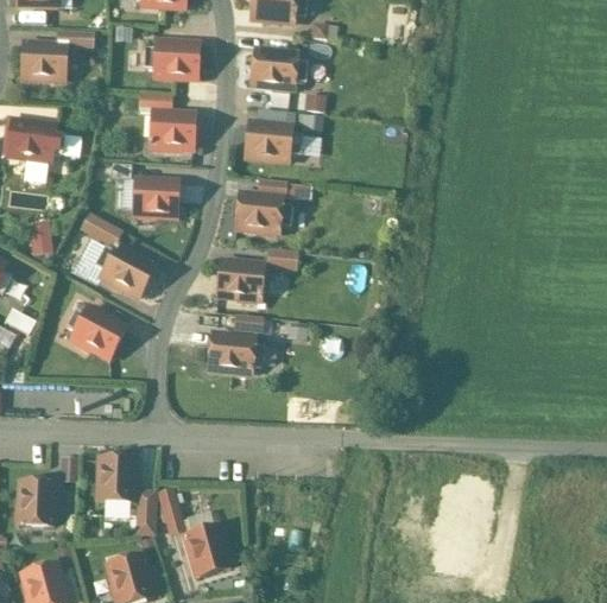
[(17,0),(17,8),(61,11),(61,0),(17,0)]
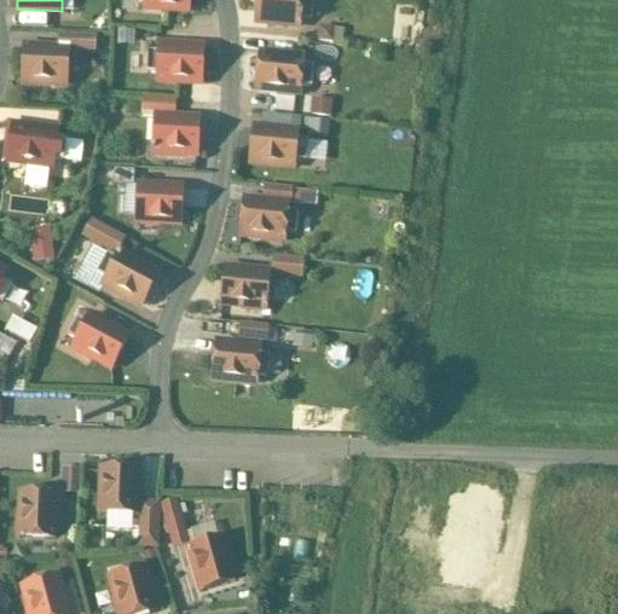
[(150,0),(150,10),(190,10),(189,0),(150,0)]
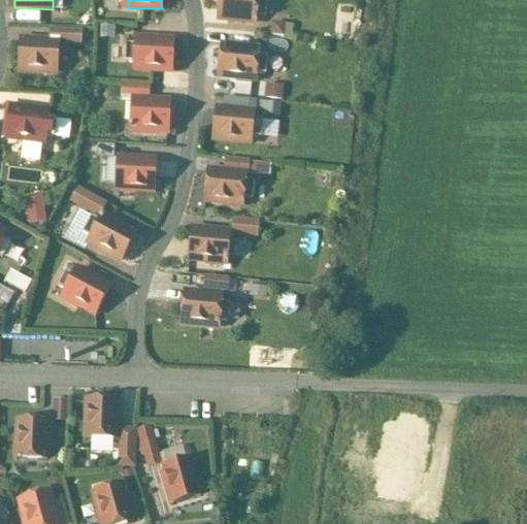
[(220,0),(218,17),(253,21),(254,14),(263,15),(265,0),(220,0)]
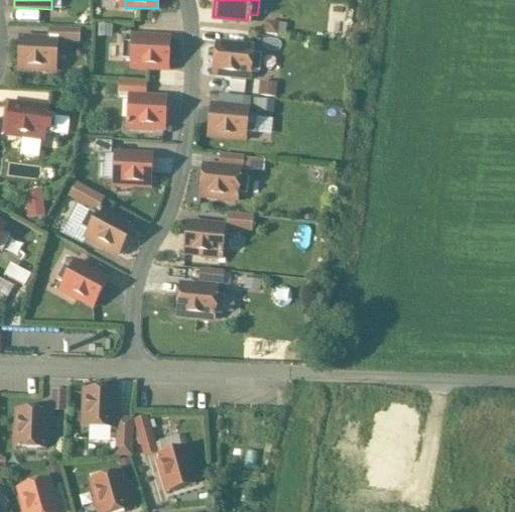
[(72,29),(47,27),(46,38),(54,39),(71,39),(72,29)]
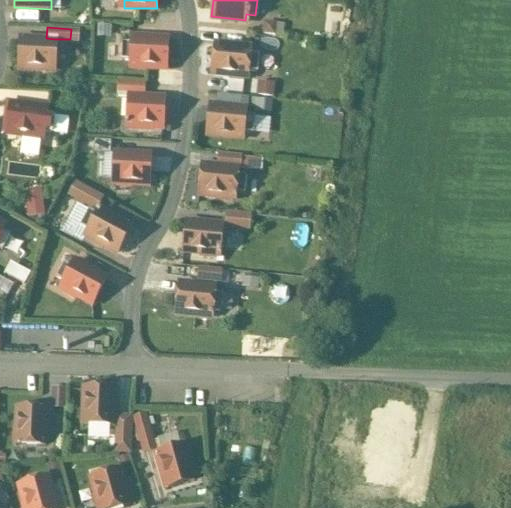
[(78,29),(71,29),(70,39),(77,40),(78,29)]
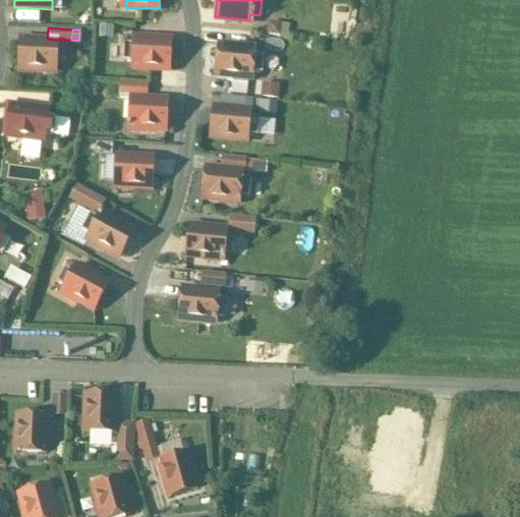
[(170,67),(172,36),(129,34),(127,65),(170,67)]
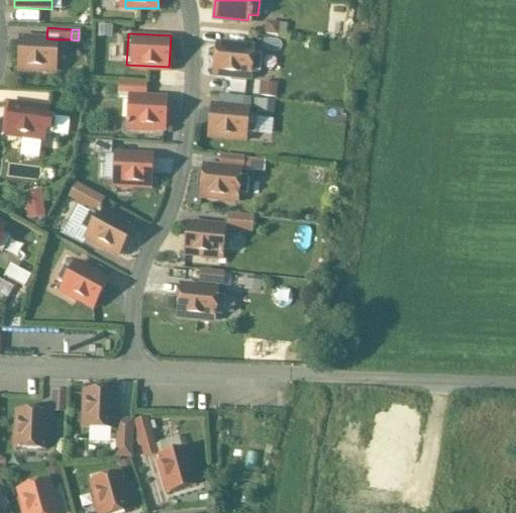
[(46,38),(19,37),(17,67),(54,69),(55,39),(46,38)]
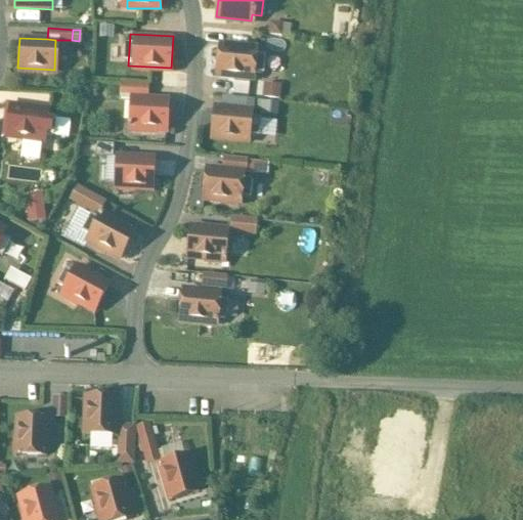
[(255,47),(219,44),(216,74),(233,76),(233,78),(248,80),(248,78),(252,78),(253,72),(254,54),(255,47)]
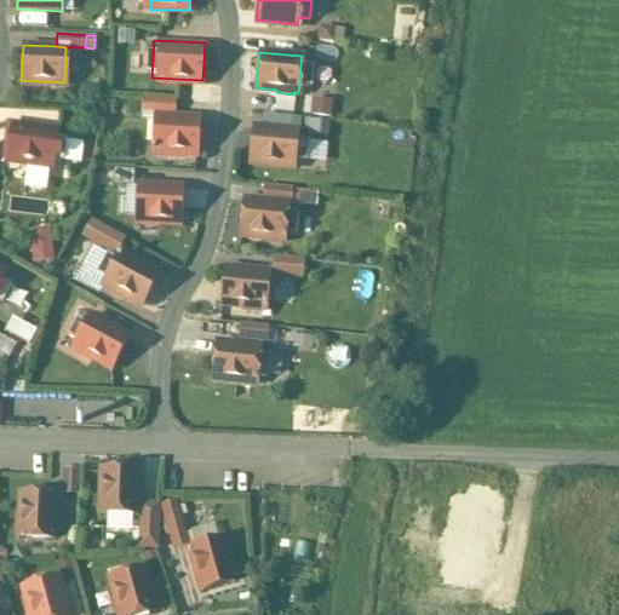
[(313,65),(301,64),(299,85),(310,86),(313,65)]
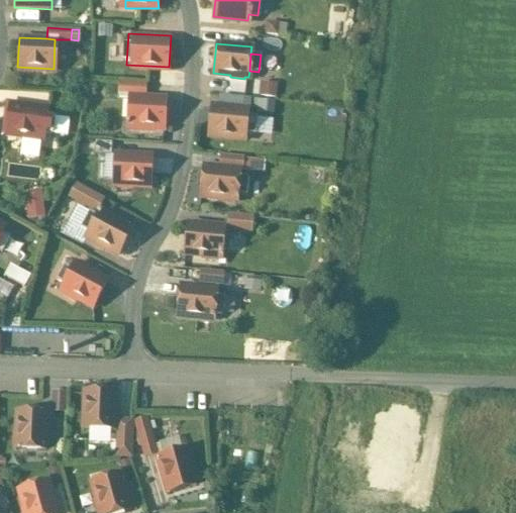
[(166,124),(168,93),(126,91),(124,122),(166,124)]
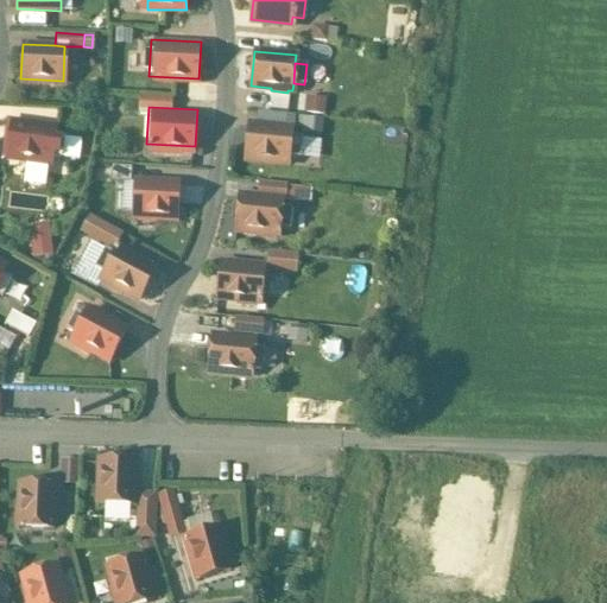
[(303,114),(255,109),(254,124),(290,127),(301,128),(303,114)]
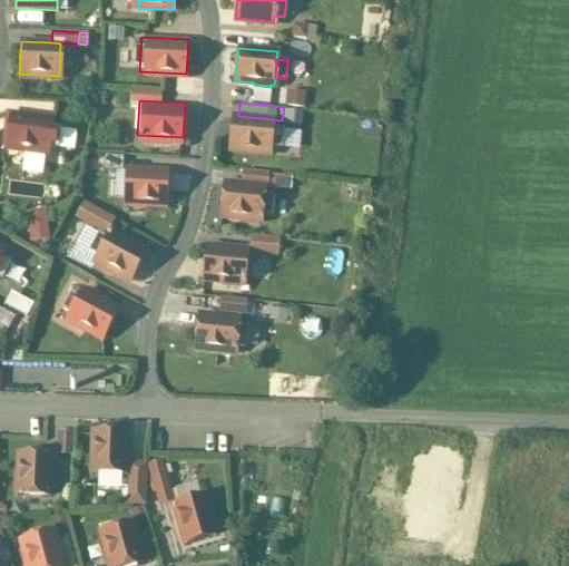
[(13,105),(7,145),(49,152),(56,111),(13,105)]
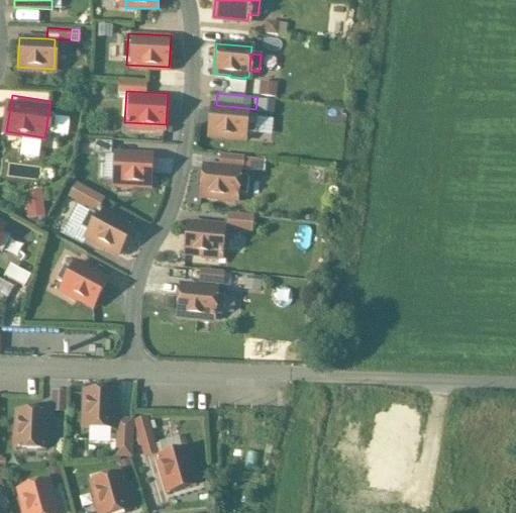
[(216,105),(211,105),(207,134),(243,138),(243,132),(253,132),(255,115),(245,114),(246,108),(216,105)]
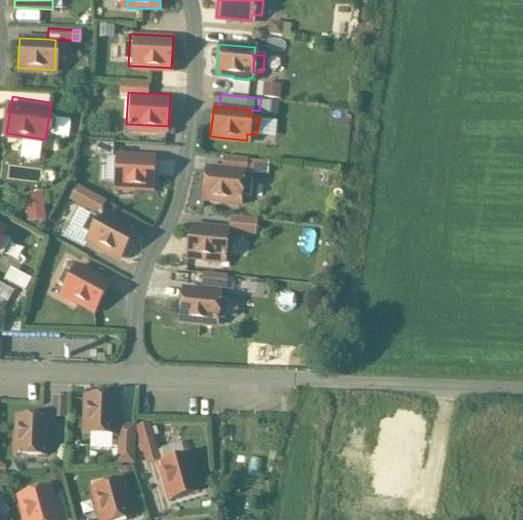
[(48,128),(44,144),(57,147),(60,131),(48,128)]
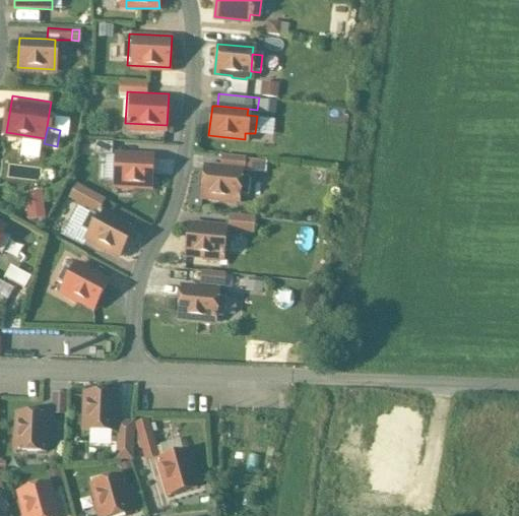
[(150,188),(151,156),(110,155),(109,187),(150,188)]
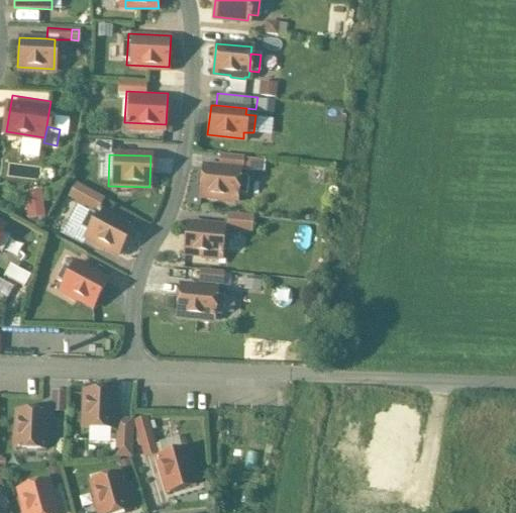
[(238,169),(202,165),(199,195),(217,197),(217,199),(231,200),(231,198),(235,199),(235,192),(245,193),(247,176),(237,175),(238,169)]
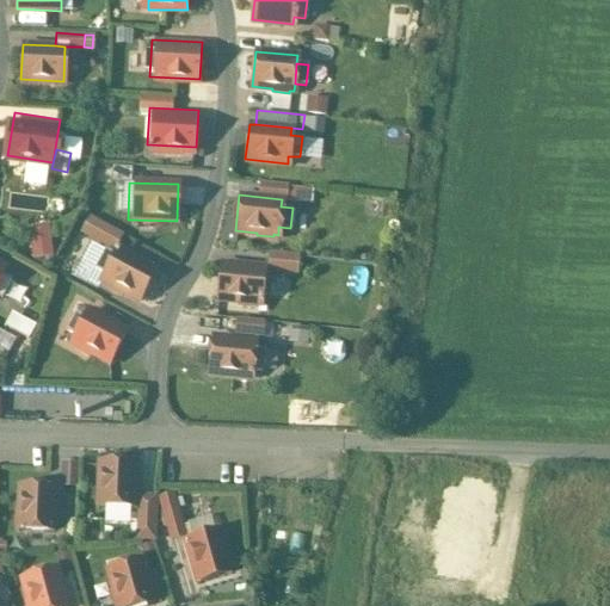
[(88,214),(80,232),(110,245),(118,227),(88,214)]
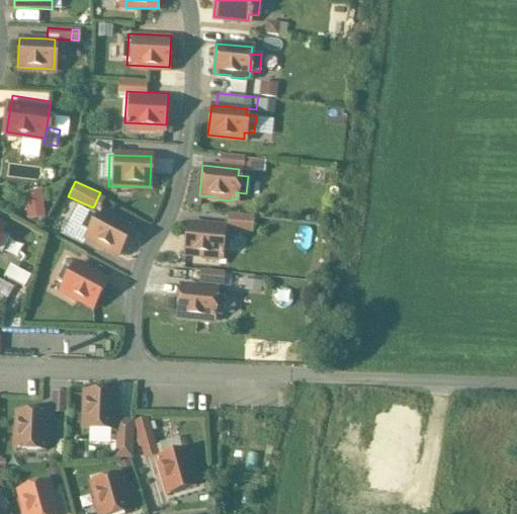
[(131,227),(99,209),(98,211),(97,210),(96,213),(97,213),(96,216),(88,210),(79,226),(88,231),(85,237),(88,238),(87,240),(100,247),(101,245),(116,254),(131,227)]
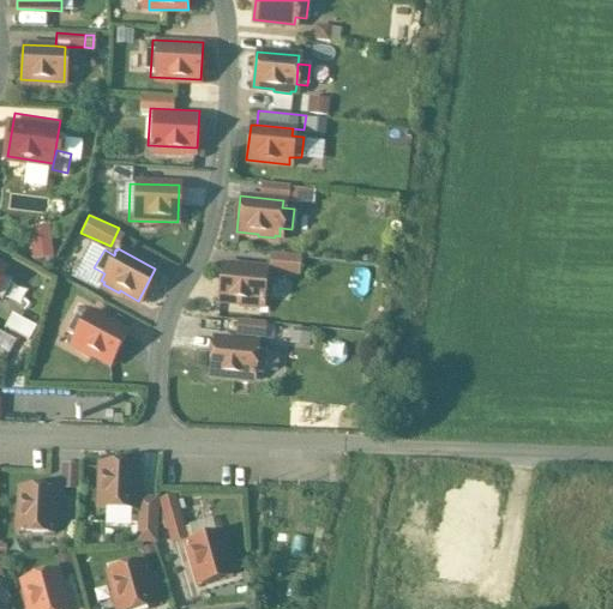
[(288,255),(270,254),(269,269),(287,270),(288,255)]
